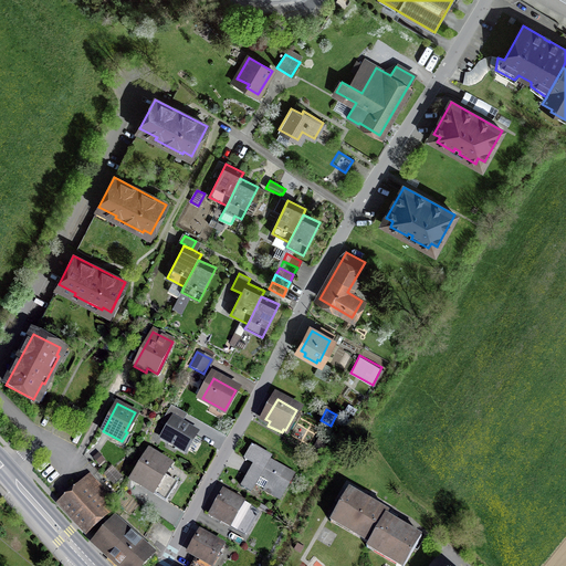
[(185,451),(196,432),(174,419),(163,438),(185,451)]
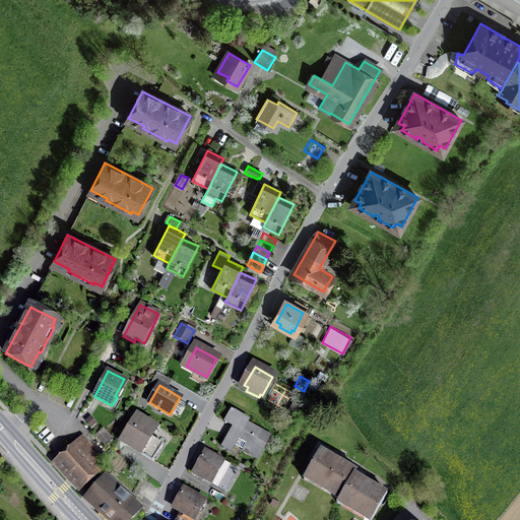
[(285,419),(294,425),(302,411),(293,406),(285,419)]
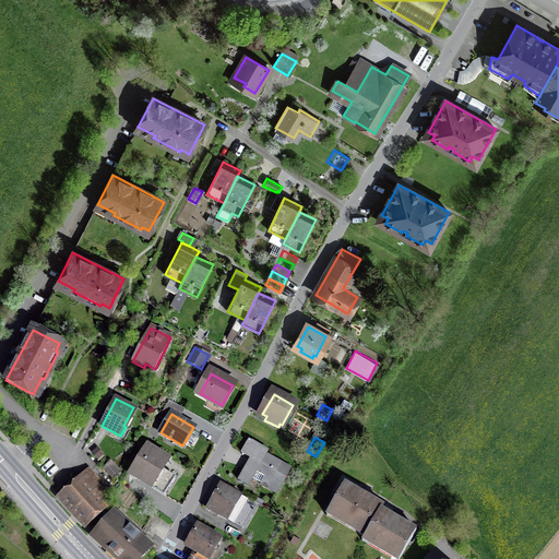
[(249,440),(241,453),(260,463),(254,473),(245,468),(238,480),(248,486),(252,478),(261,483),(260,484),(276,492),(290,467),(265,454),(268,451),(249,440)]
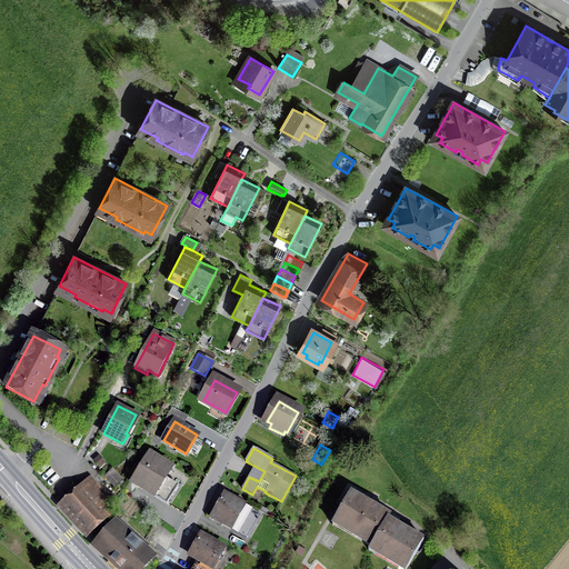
[(178,486),(163,477),(170,468),(150,455),(132,482),(167,503),(178,486)]
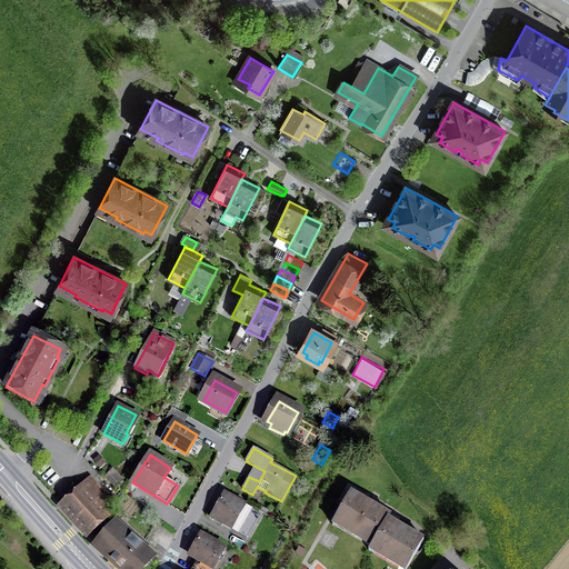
[(112,503),(91,480),(62,507),(87,533),(106,516),(102,512),(112,503)]
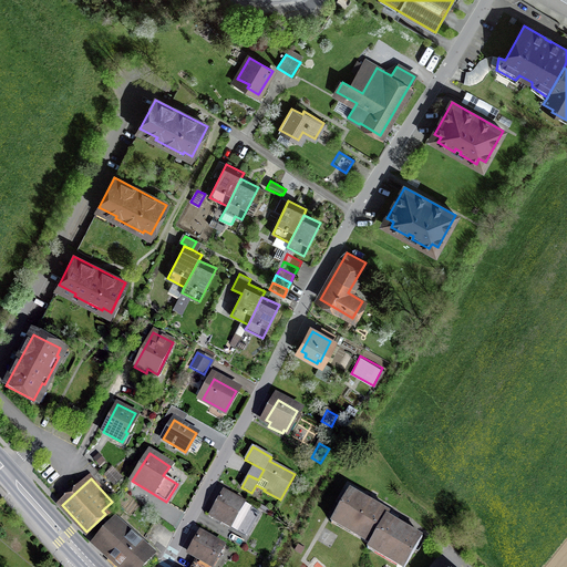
[(232,526),(245,504),(224,492),(217,503),(219,504),(213,515),(232,526)]
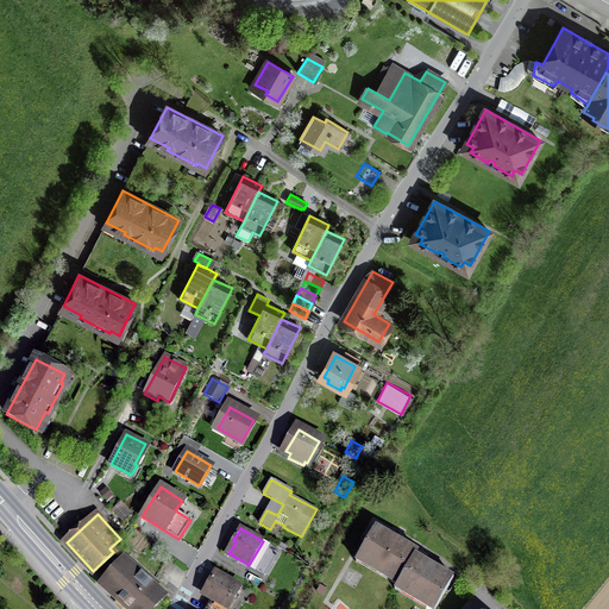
[(400,583),(414,557),(418,552),(376,528),(358,558),(399,582),(400,583)]
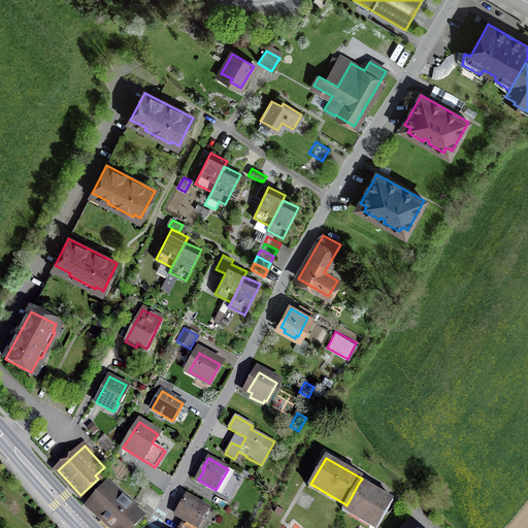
[(359,483),(347,505),(344,508),(377,527),(392,501),(359,483)]
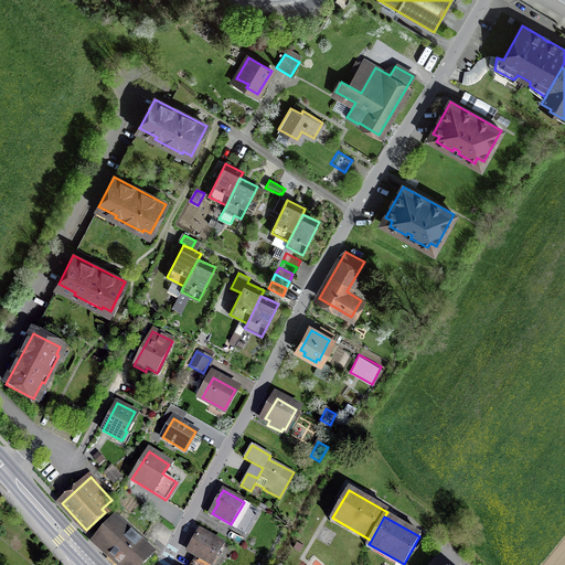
[(108,557),(116,564),(138,564),(149,554),(130,537),(132,534),(130,532),(128,535),(113,521),(96,540),(112,554),(108,557)]
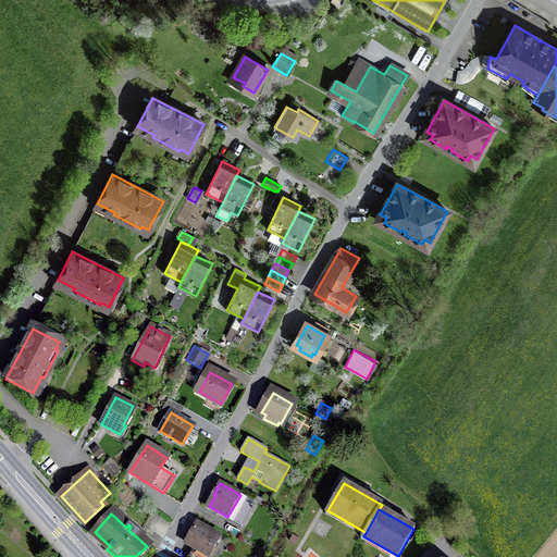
[(214,547),(220,537),(196,524),(185,543),(208,556),(212,546),(214,547)]
